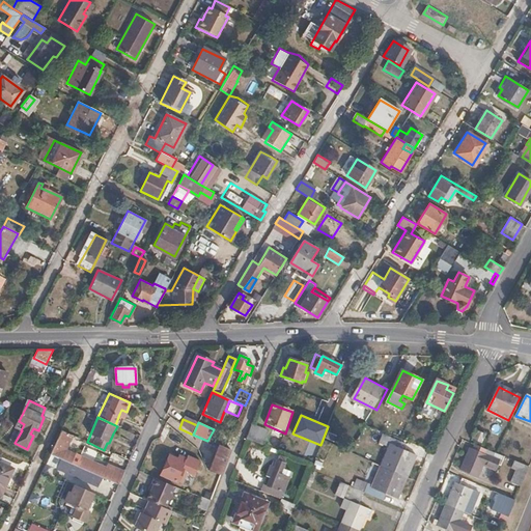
[(268,431),(252,425),(247,440),(262,446),(268,431)]
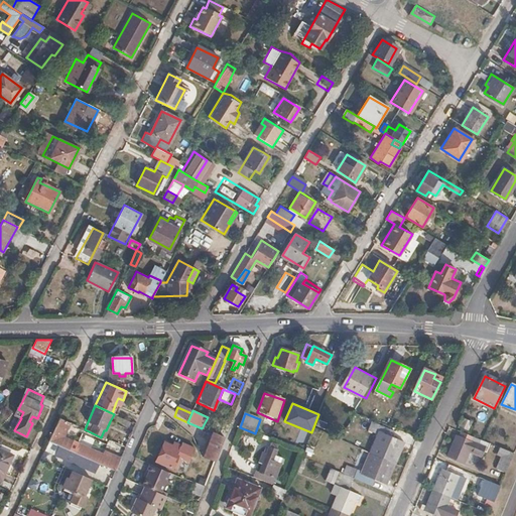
[(473,421),(464,417),(460,426),(469,430),(473,421)]
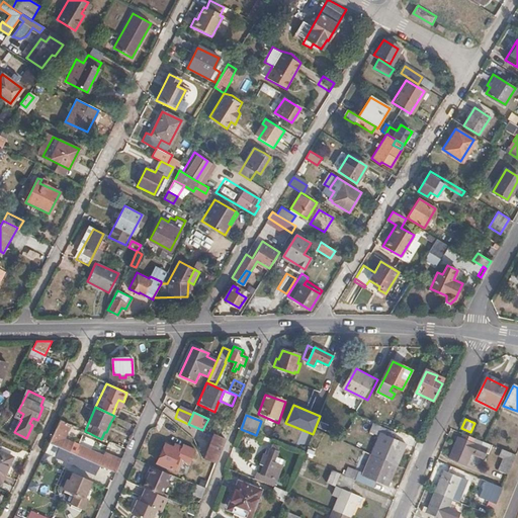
[(70,424),(60,420),(49,443),(59,448),(70,424)]
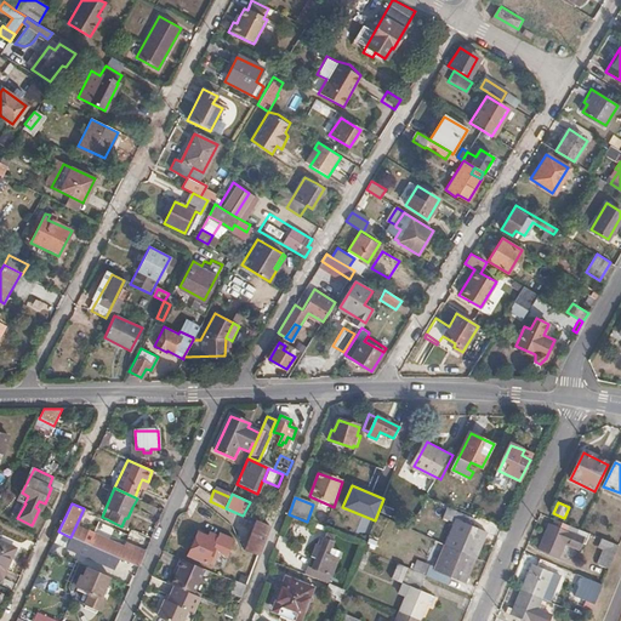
[(121,527),(127,529),(136,508),(132,507),(127,518),(125,518),(121,527)]
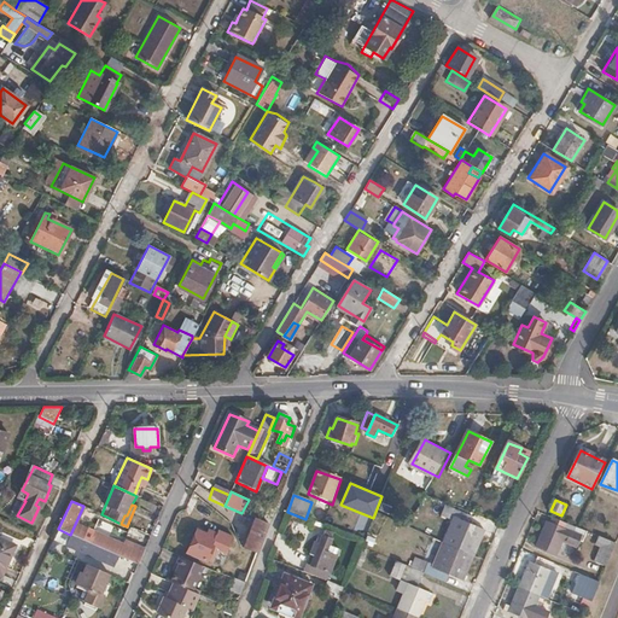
[(454,546),(474,554),(484,531),(470,524),(473,517),(455,509),(452,517),(465,523),(454,546)]
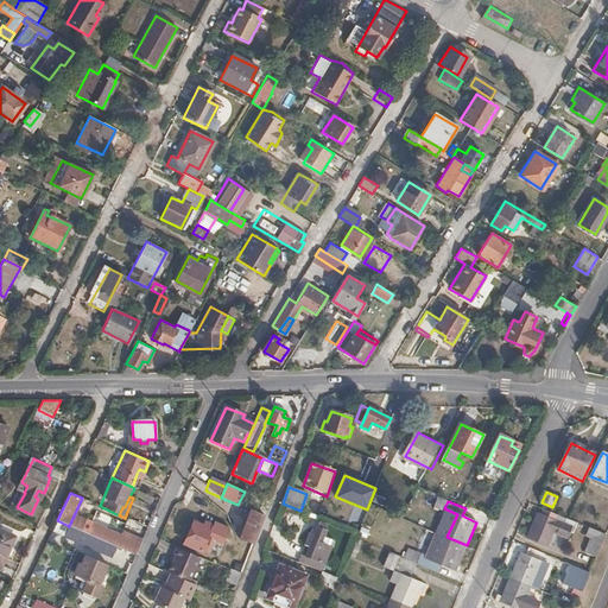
[(570,538),(571,533),(576,520),(570,518),(544,508),(540,514),(538,513),(527,538),(548,545),(553,532),(570,538)]
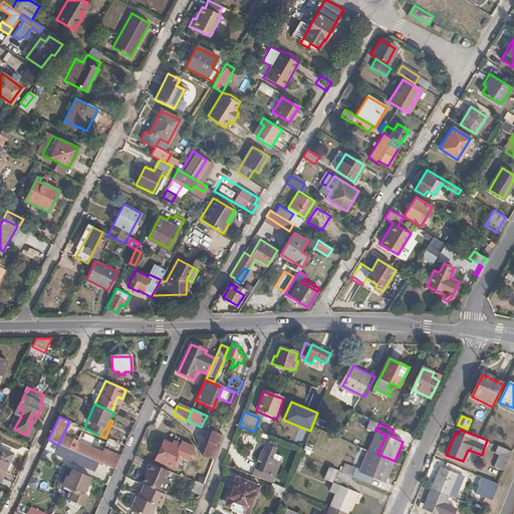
[(205,457),(214,460),(224,436),(212,431),(203,456),(205,457)]
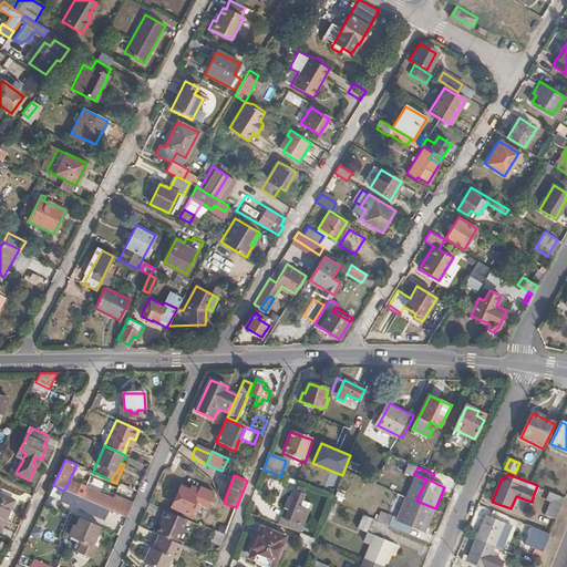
[(286,518),(301,525),(308,508),(300,506),(307,490),(298,486),(294,497),(289,496),(285,507),(288,508),(286,518)]
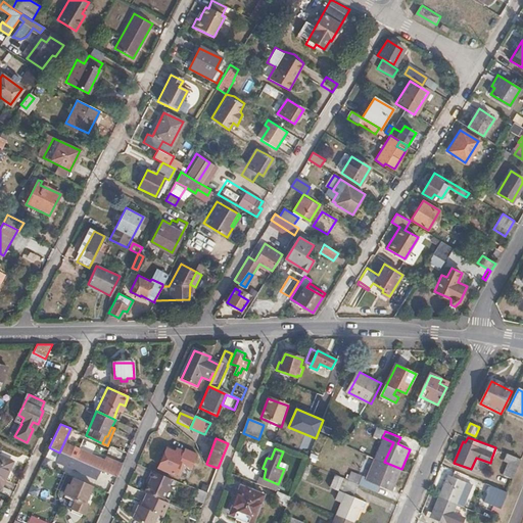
[(179,455),(171,450),(162,469),(180,476),(184,465),(183,464),(187,455),(180,452),(179,455)]
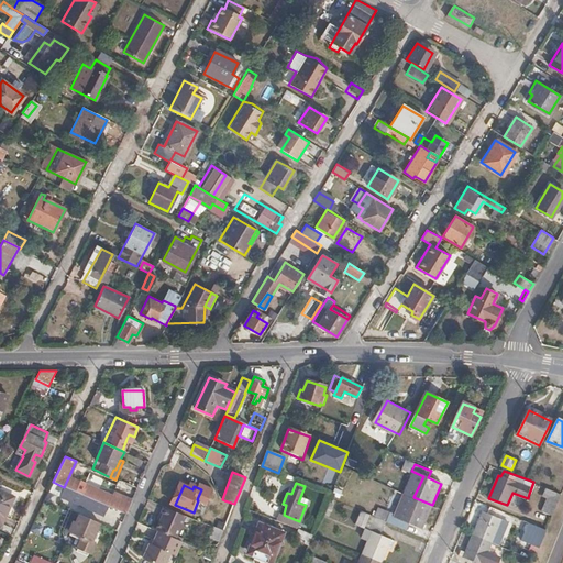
[(111,498),(85,486),(80,495),(108,507),(125,515),(131,501),(113,493),(111,498)]
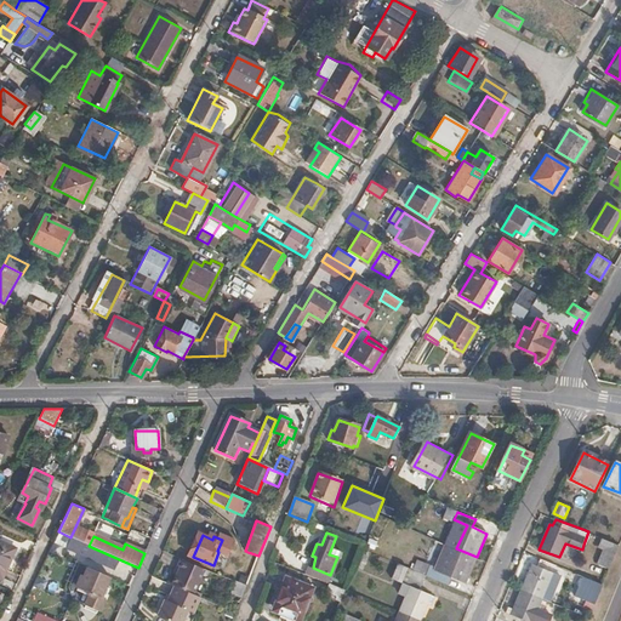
[(114,570),(119,559),(89,546),(70,537),(66,548),(114,570)]
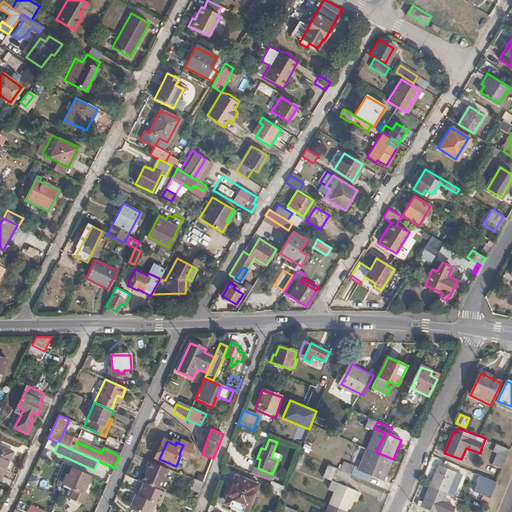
[(503,468),(511,448),(499,443),(496,451),(500,452),(495,465),(503,468)]
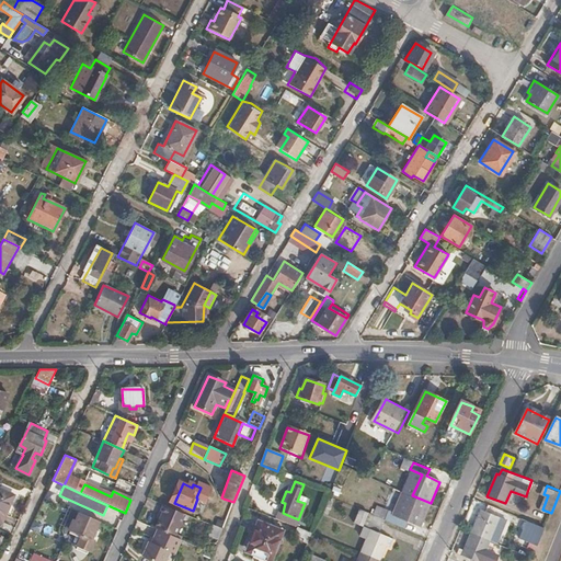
[(14,495),(0,489),(0,521),(2,523),(14,495)]
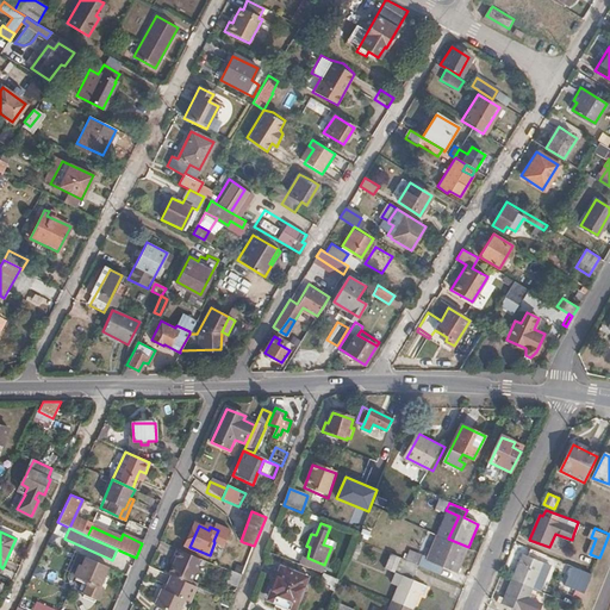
[(460,566),(468,547),(448,539),(437,565),(428,561),(429,559),(423,555),(418,565),(441,574),(443,567),(458,572),(460,566)]
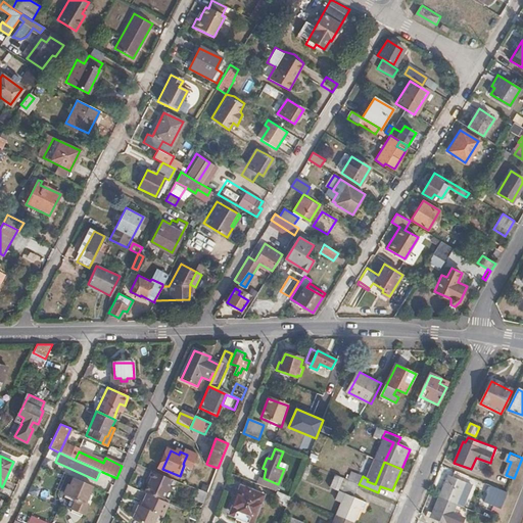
[(212,484),(218,468),(208,465),(206,470),(209,472),(205,481),(212,484)]
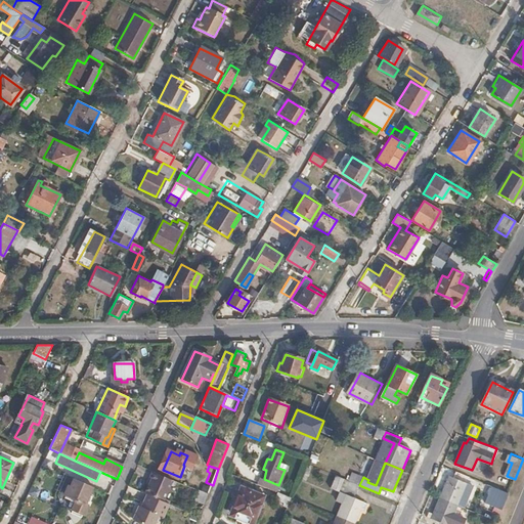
[(164,501),(174,480),(154,472),(145,493),(150,495),(164,501)]
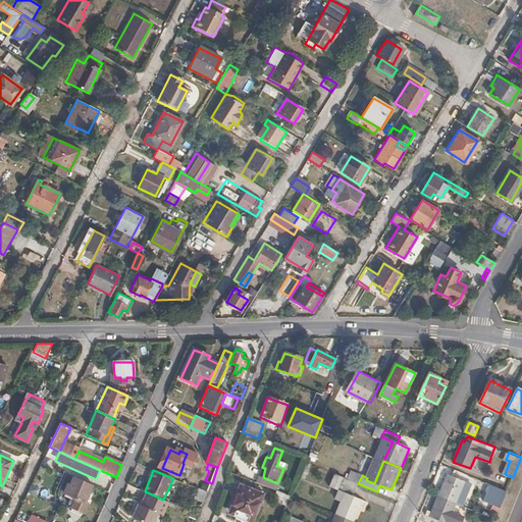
[(448,474),(439,496),(457,503),(466,481),(448,474)]
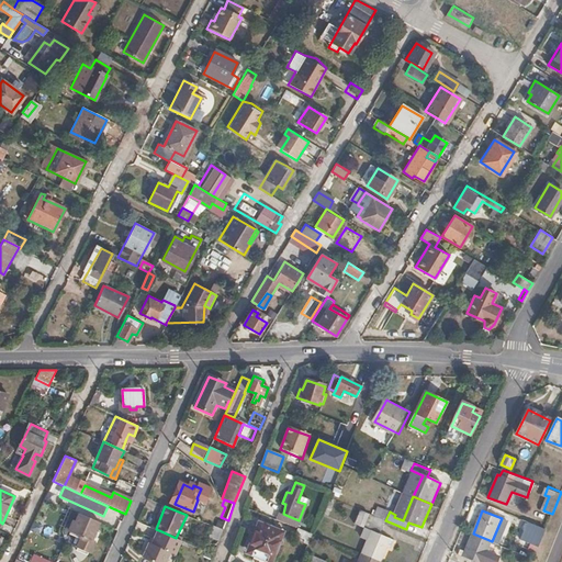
[(385,520),(364,513),(359,526),(363,528),(360,537),(368,540),(362,553),(381,561),(385,548),(390,539),(380,535),(385,520)]
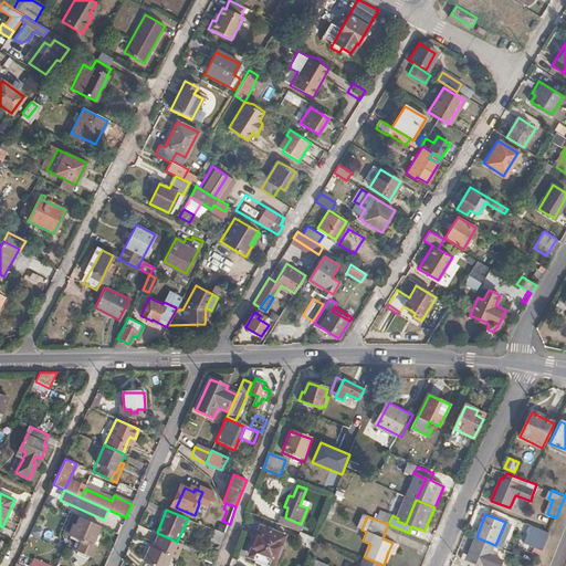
[(92,545),(100,526),(81,517),(77,525),(74,524),(69,534),(83,540),(75,554),(88,559),(95,546),(92,545)]
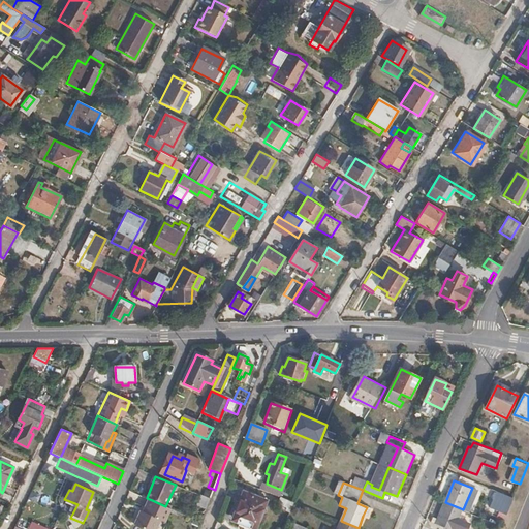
[(507,514),(514,497),(497,490),(490,505),(507,514)]
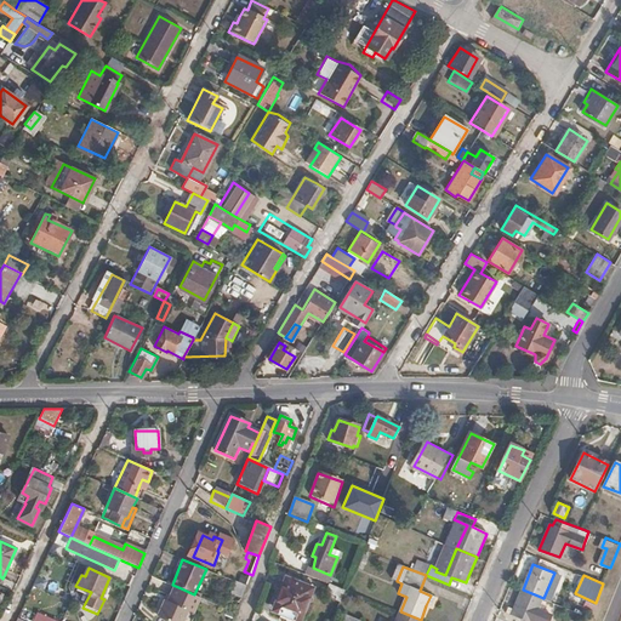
[(303,619),(314,588),(286,579),(275,608),(303,619)]
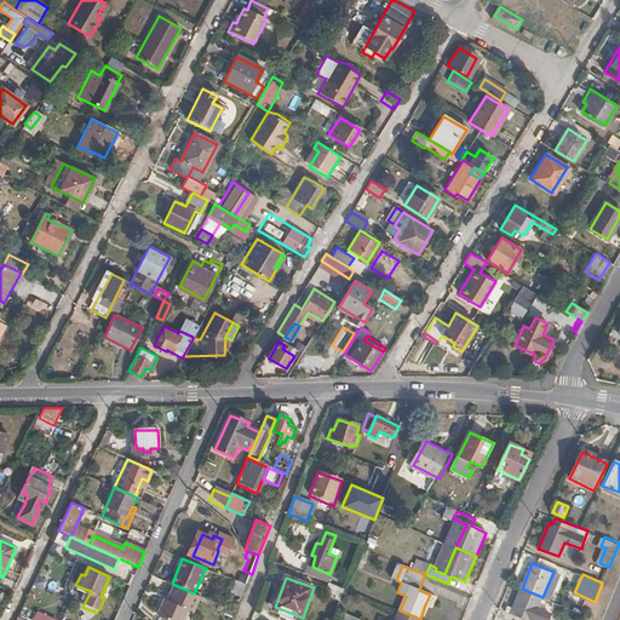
[(327,585),(326,593),(342,596),(342,586),(327,585)]
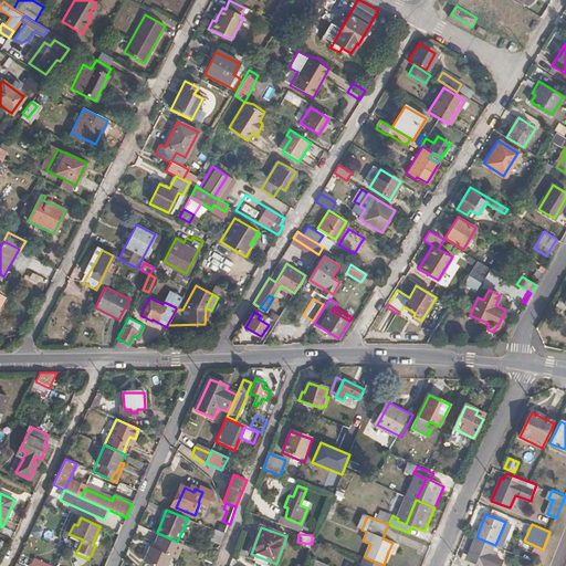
[(176,557),(180,543),(177,542),(163,535),(156,548),(150,546),(144,562),(155,565),(174,565),(177,558),(176,557)]
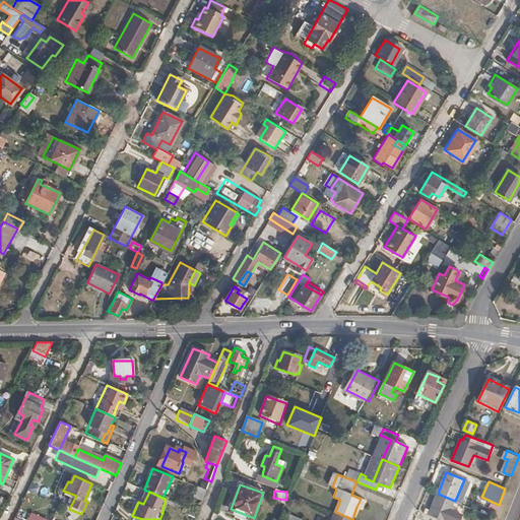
[(455,501),(438,494),(430,511),(428,515),(439,519),(460,519),(462,515),(451,510),(455,501)]
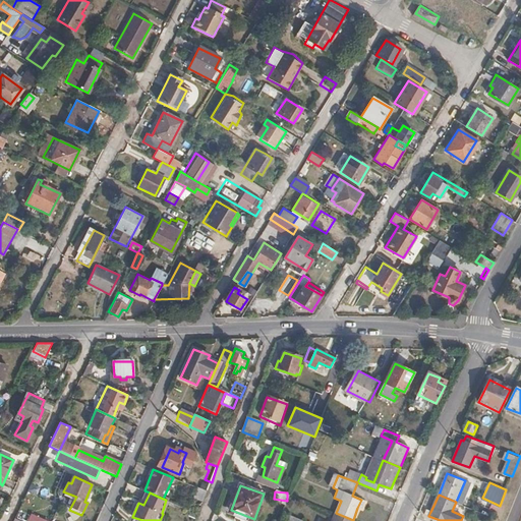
[(361,500),(357,508),(363,509),(366,502),(361,500)]
